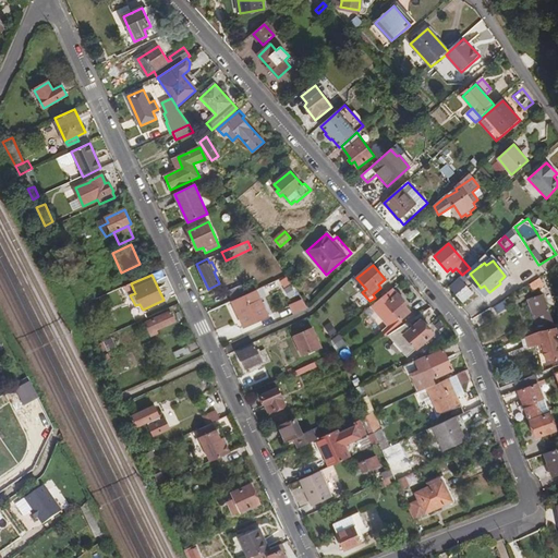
[(278,280),(282,290),(290,287),(286,277),(278,280)]
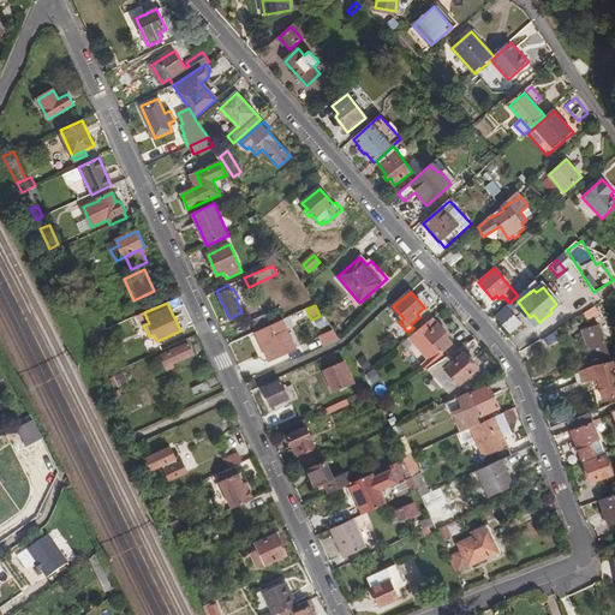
[(557,321),(562,328),(584,314),(586,312),(581,305),(557,321)]
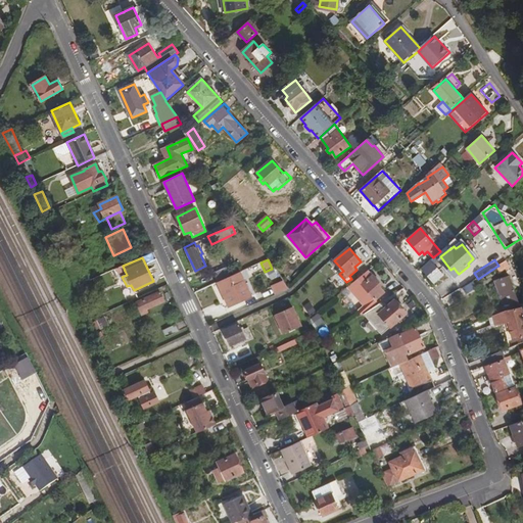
[(511,268),(506,260),(498,266),(496,267),(501,273),(511,268)]
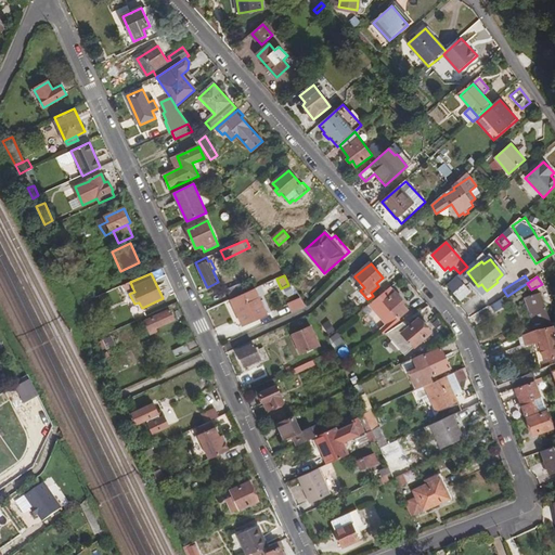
[(447,286),(461,300),(470,292),(456,278),(447,286)]
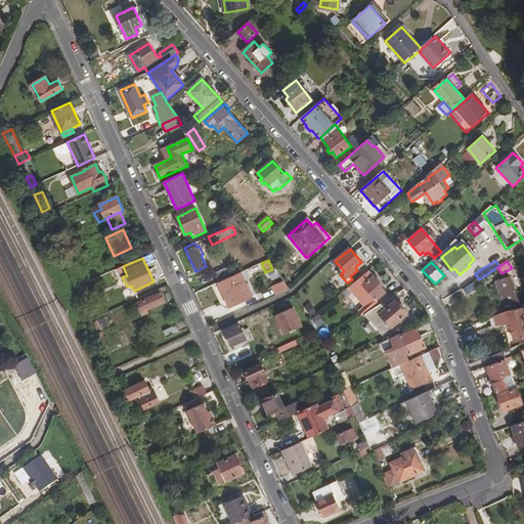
[(77,288),(82,285),(89,281),(88,278),(83,281),(78,269),(74,270),(72,265),(67,266),(77,288)]
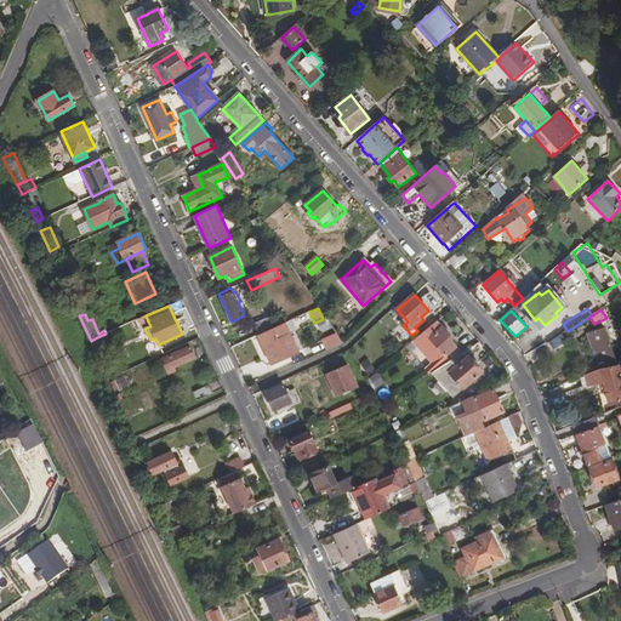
[(254,324),(260,335),(275,328),(271,317),(254,324)]
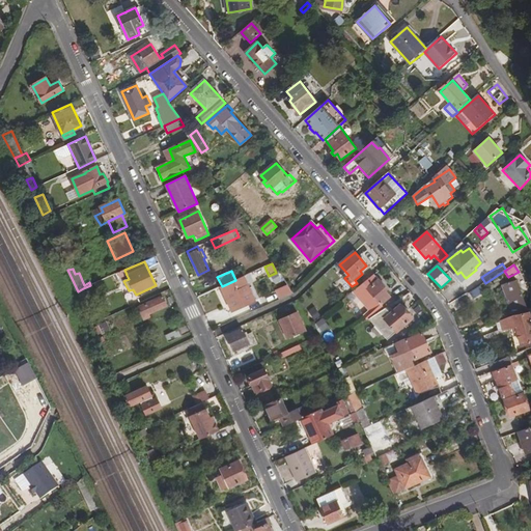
[(378,280),(373,275),(354,290),(370,311),(381,303),(381,304),(389,298),(383,288),(385,286),(379,279),(378,280)]
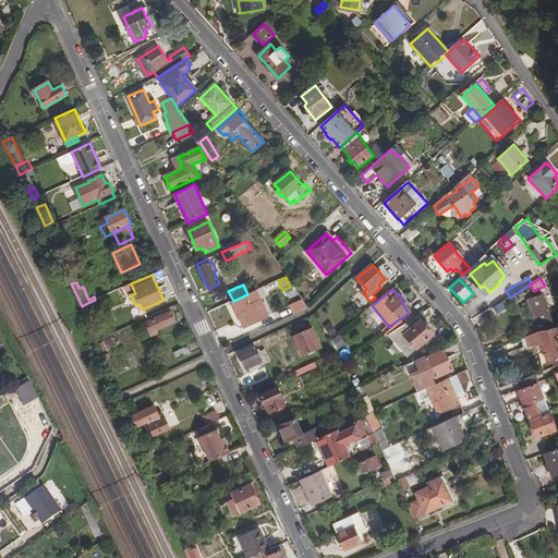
[(247,294),(233,301),(245,327),(263,319),(255,303),(257,301),(254,292),(247,294)]
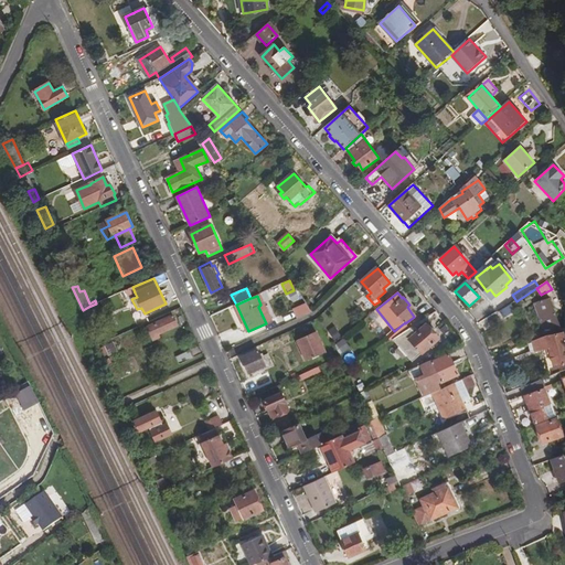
[(561,326),(551,298),(535,304),(544,331),(561,326)]
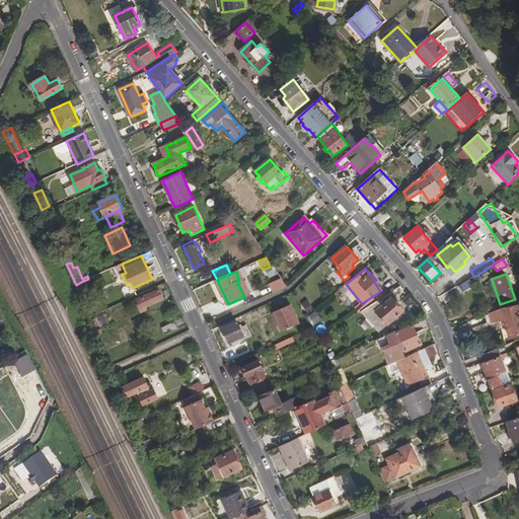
[(76,285),(83,300),(88,298),(81,282),(76,285)]
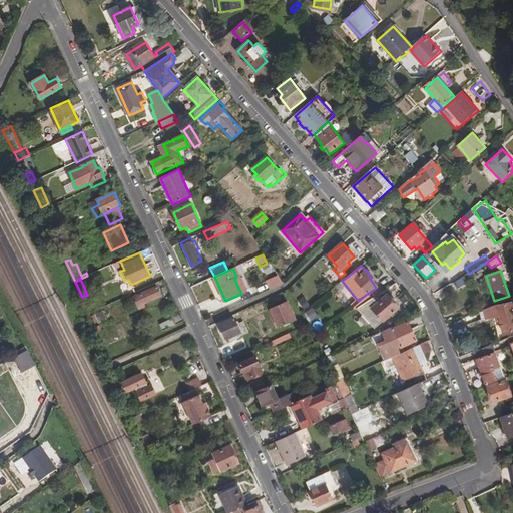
[(160,297),(156,288),(134,298),(139,309),(144,307),(143,305),(160,297)]
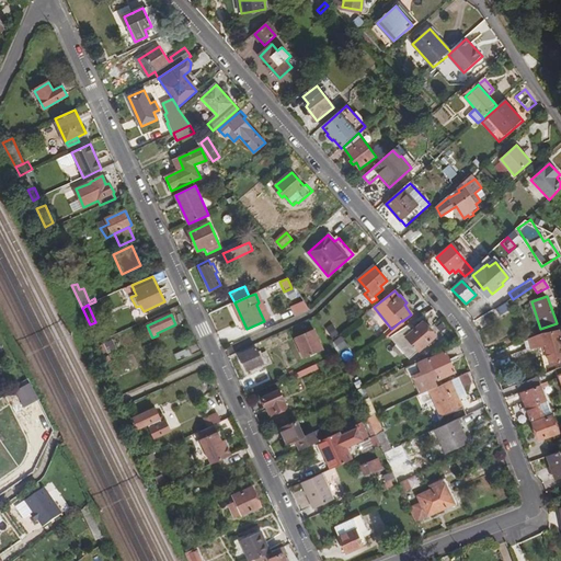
[(413,333),(408,325),(390,336),(411,359),(436,336),(424,323),(413,333)]
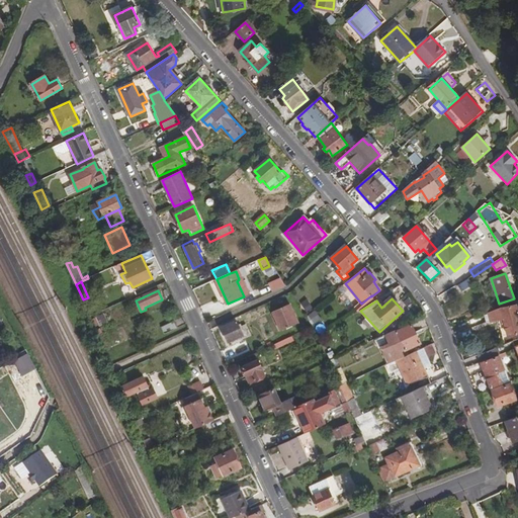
[(297,323),(290,305),(273,313),(281,330),(297,323)]
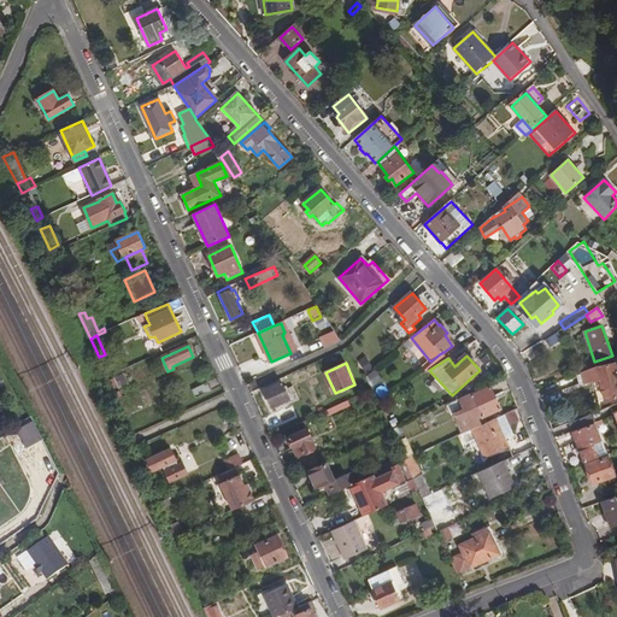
[(616,371),(615,364),(580,375),(583,385),(601,381),(605,399),(616,395),(616,371)]
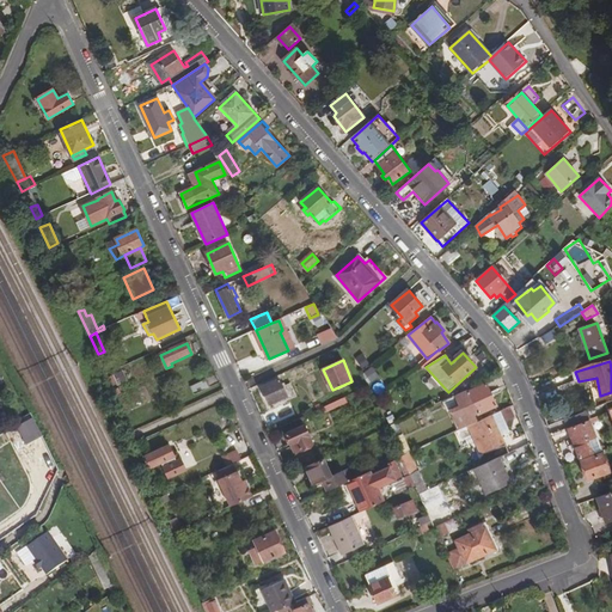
[(372,366),(361,373),(367,384),(379,377),(372,366)]
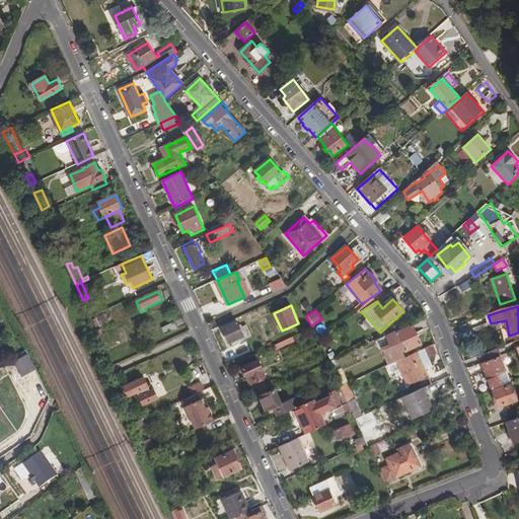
[(243,336),(237,321),(222,328),(228,343),(243,336)]
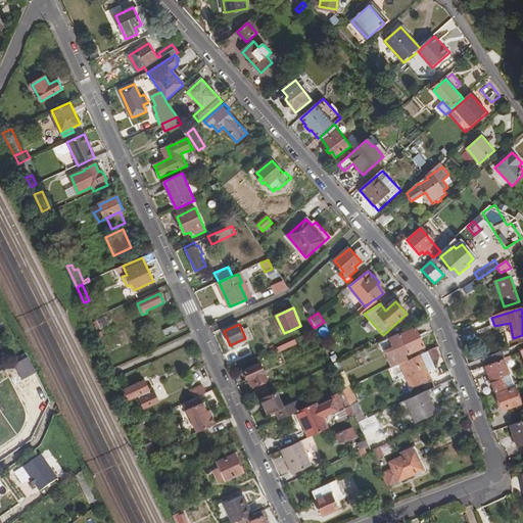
[(178,332),(175,325),(163,330),(167,337),(178,332)]
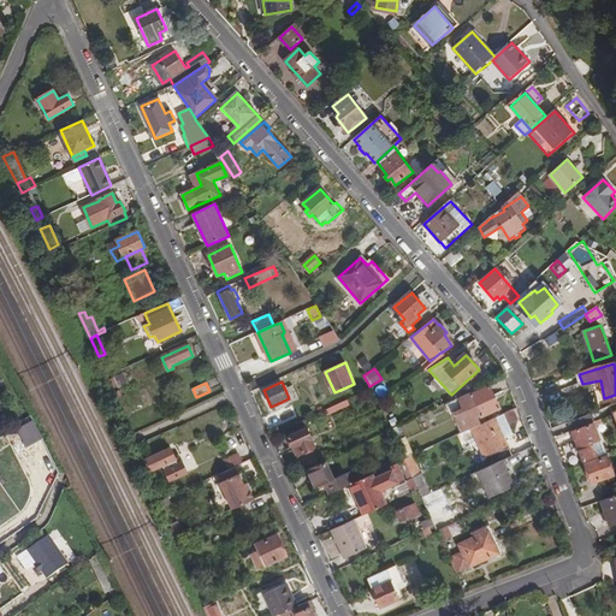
[(473,396),(472,394),(458,400),(463,410),(455,415),(463,433),(471,430),(481,425),(477,415),(480,414),(481,418),(499,409),(491,388),(473,396)]
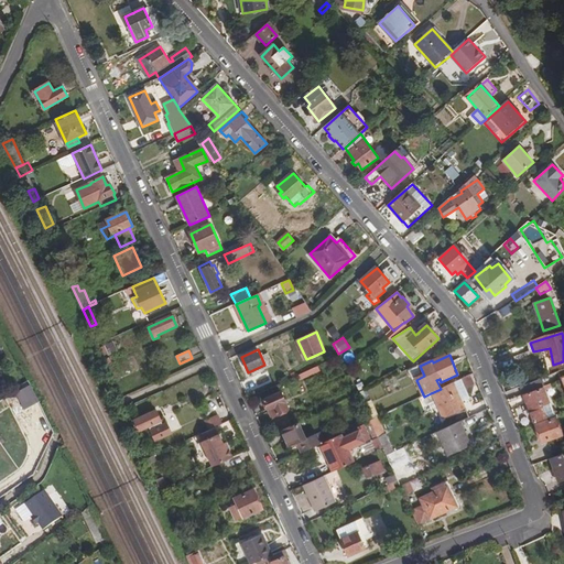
[(317,366),(297,376),(300,380),(321,371),(317,366)]
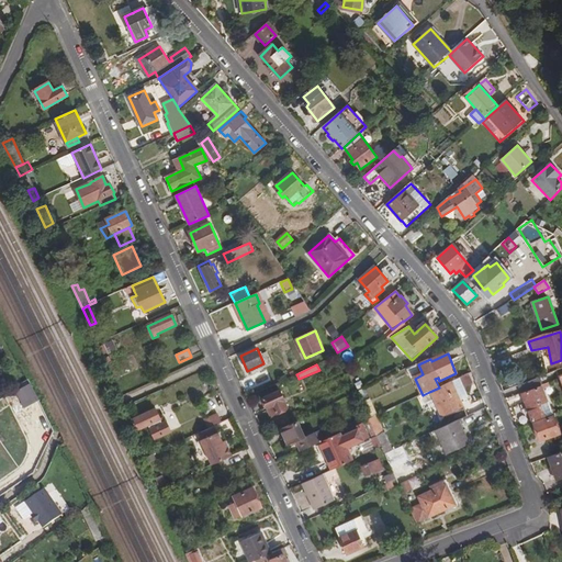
[(469,373),(458,379),(461,388),(473,382),(469,373)]
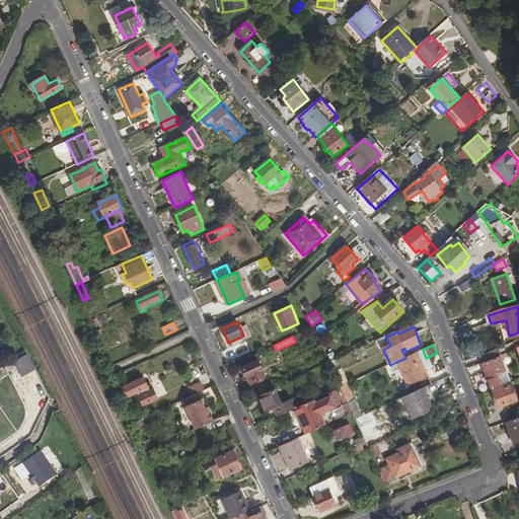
[(480,356),(483,363),(501,356),(498,349),(480,356)]
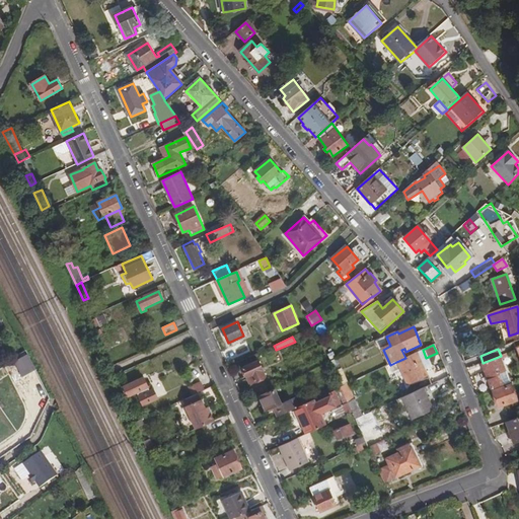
[(426,358),(423,350),(405,358),(396,362),(408,385),(428,376),(424,369),(430,366),(426,358)]
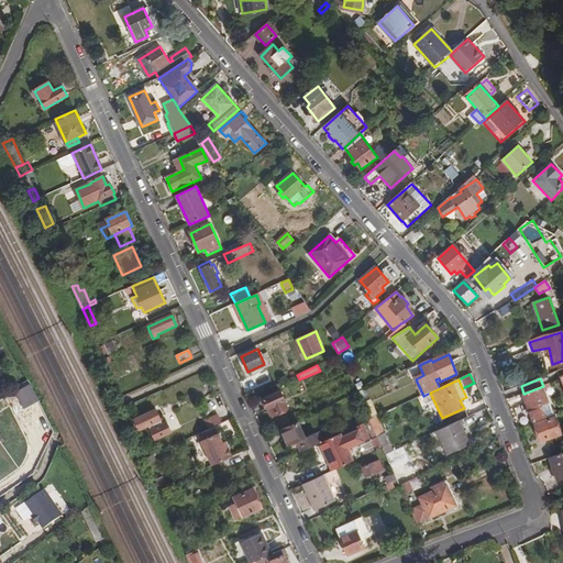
[(21,424),(42,415),(29,385),(14,392),(23,410),(15,414),(21,424)]
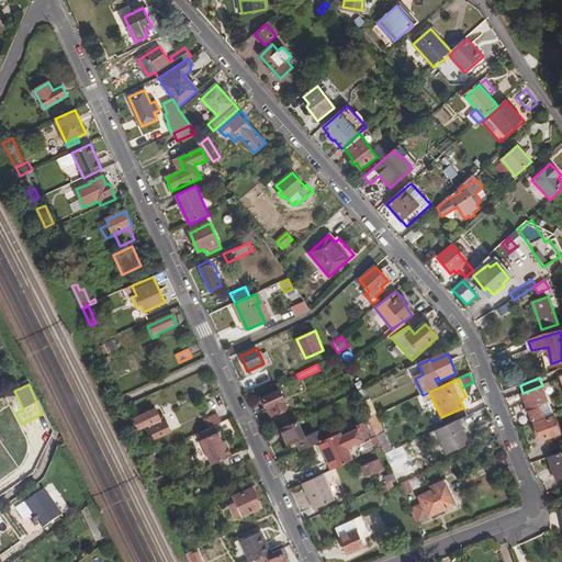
[(523,394),(534,422),(553,414),(542,386),(523,394)]
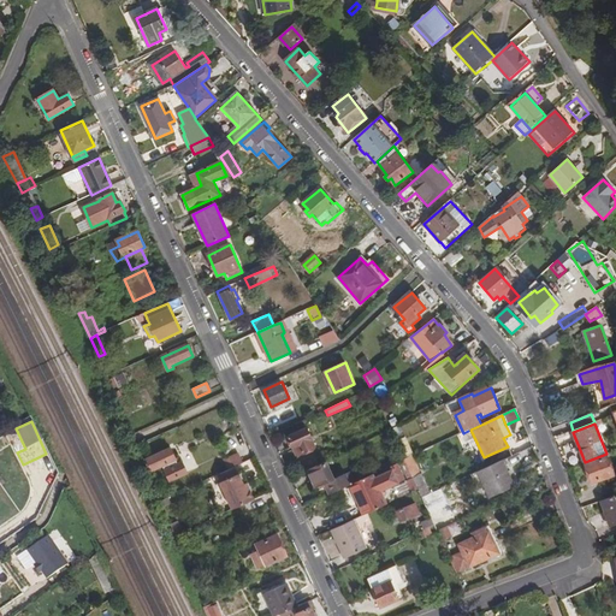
[(315,446),(307,428),(289,437),(297,455),(315,446)]
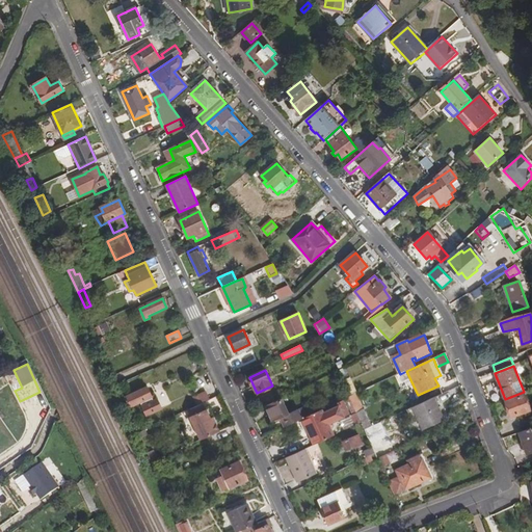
[(343,382),(349,397),(355,395),(356,394),(349,379),(343,382)]
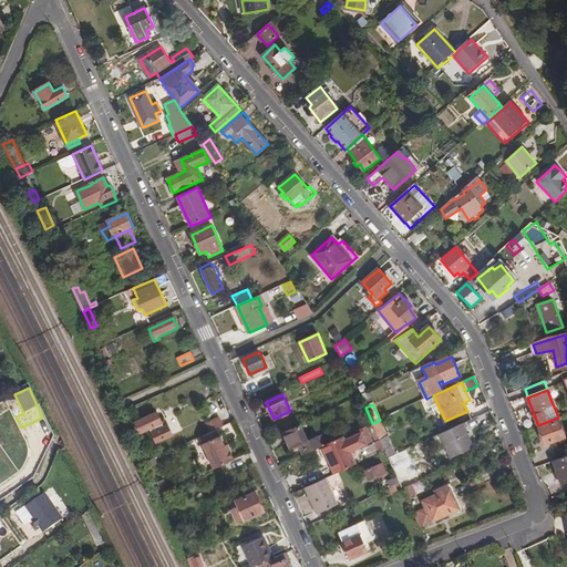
[(158,412),(136,422),(141,432),(150,428),(156,442),(173,435),(166,420),(162,421),(158,412)]
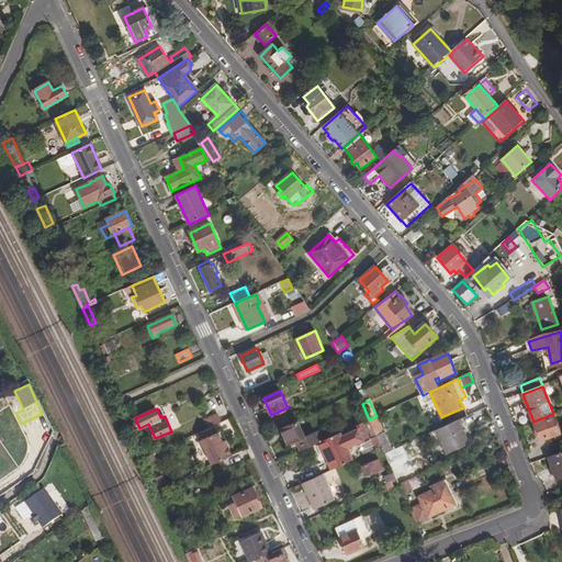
[(310,425),(322,419),(317,411),(305,417),(310,425)]
